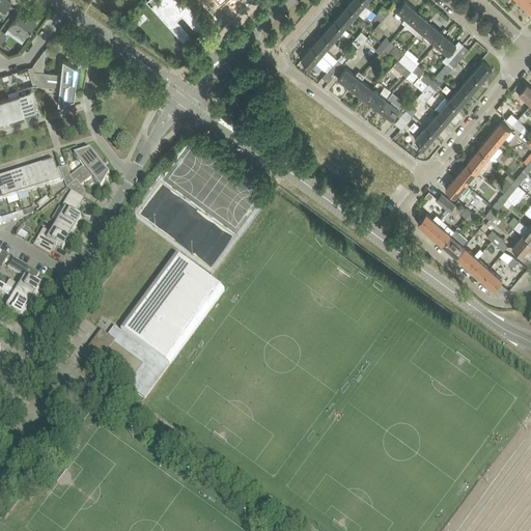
[(11,2),(8,0),(0,0),(0,16),(1,17),(11,2)]
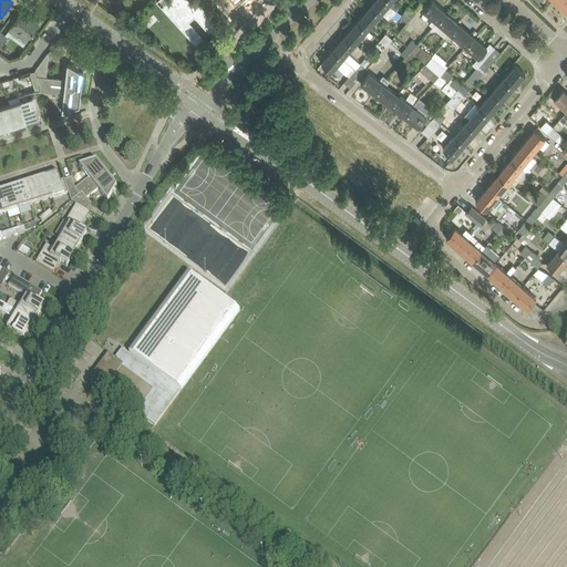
[(196,0),(156,0),(156,1),(162,7),(164,4),(184,27),(189,21),(195,17),(209,32),(216,26),(205,12),(206,11),(196,0)]
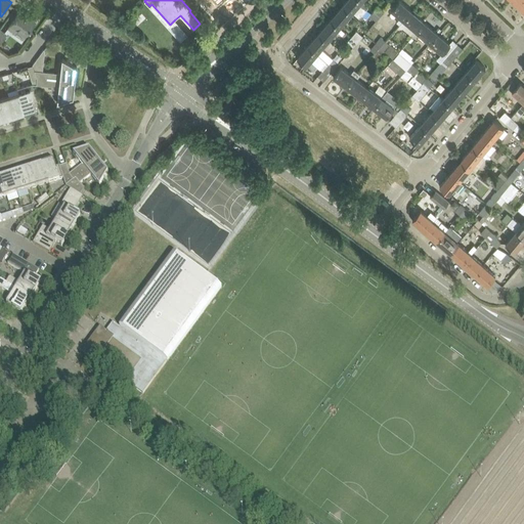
[(359,17),(368,6),(362,1),(360,0),(347,0),(342,6),(351,14),(352,13),(352,12),(359,17)]
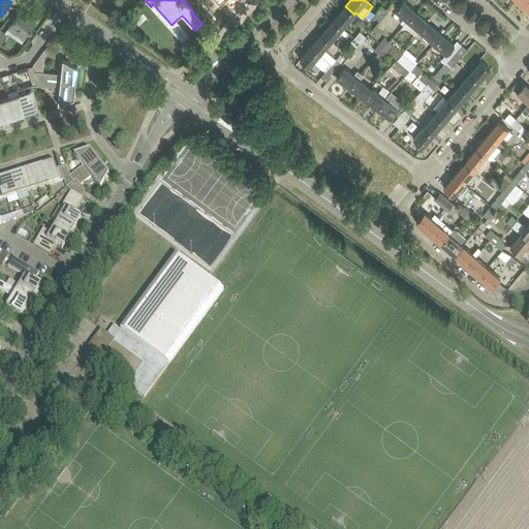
[(403,0),(395,10),(404,18),(400,22),(403,25),(402,26),(403,27),(415,11),(403,0)]
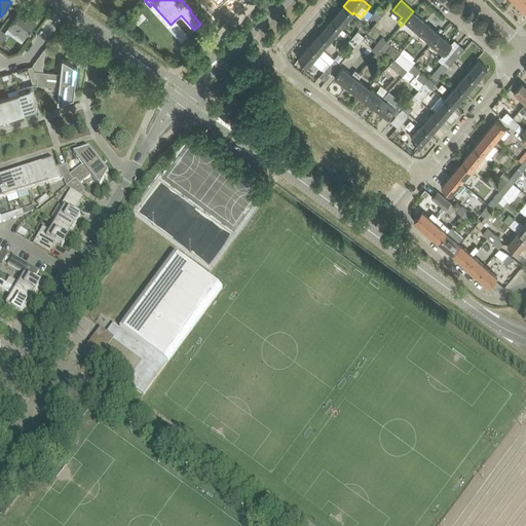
[(525,10),(525,0),(514,0),(525,11),(525,10)]
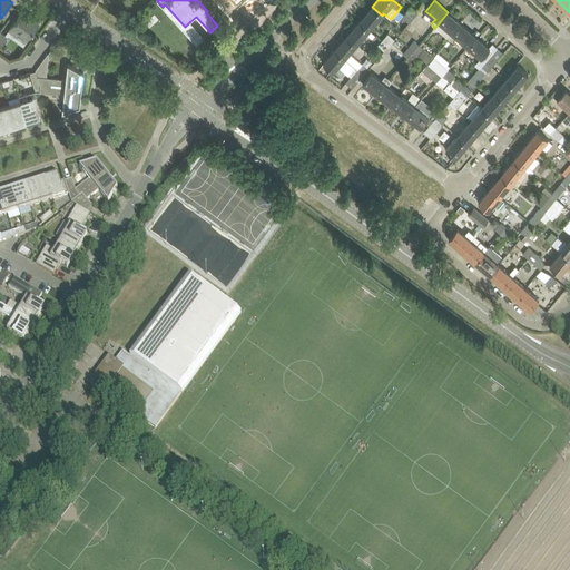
[(372,7),(360,21),(370,30),(381,17),(382,16),(372,7)]
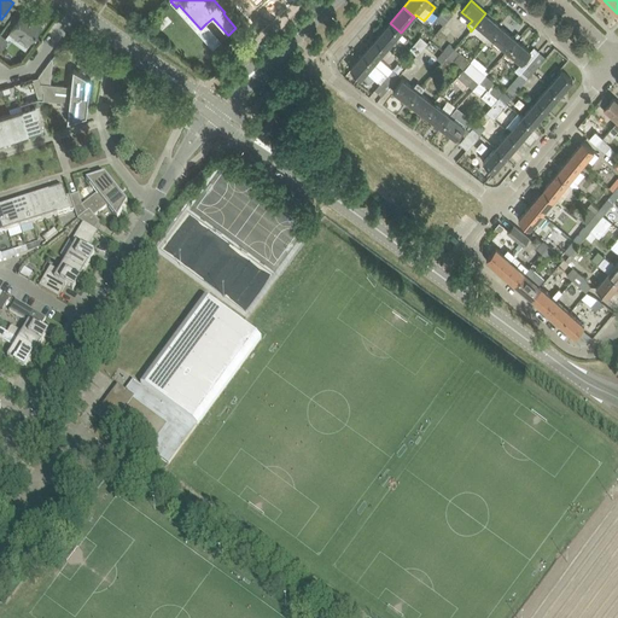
[(453,13),(445,7),(441,12),(448,19),(453,13)]
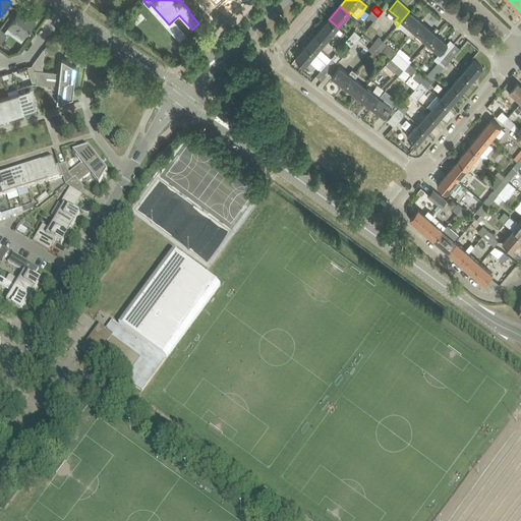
[(8,27),(23,39),(37,20),(21,9),(8,27)]
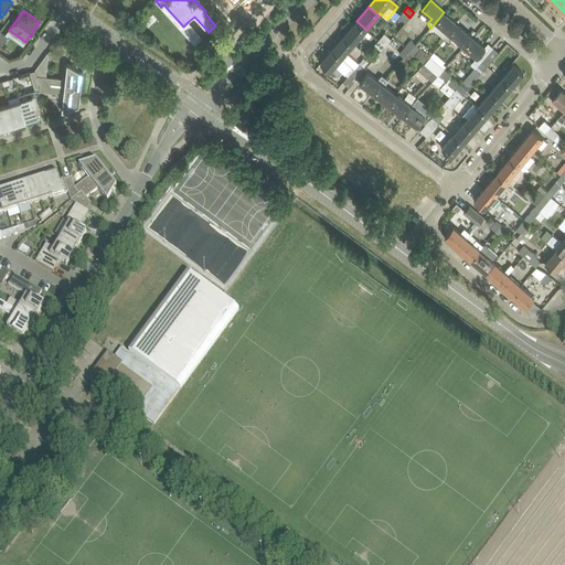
[(398,17),(405,22),(409,18),(403,11),(398,17)]
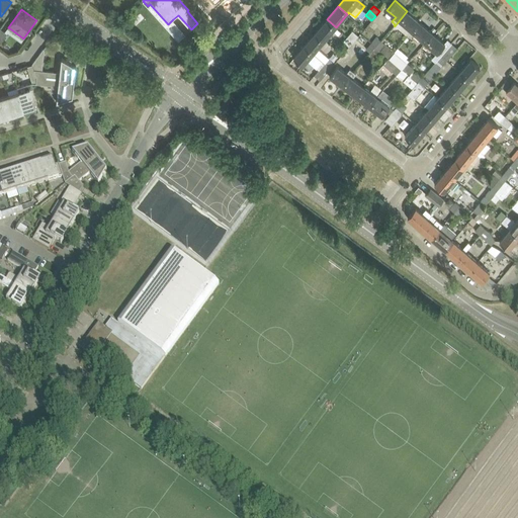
[(396,27),(398,27),(402,23),(412,31),(420,22),(407,11),(395,26),(396,27)]
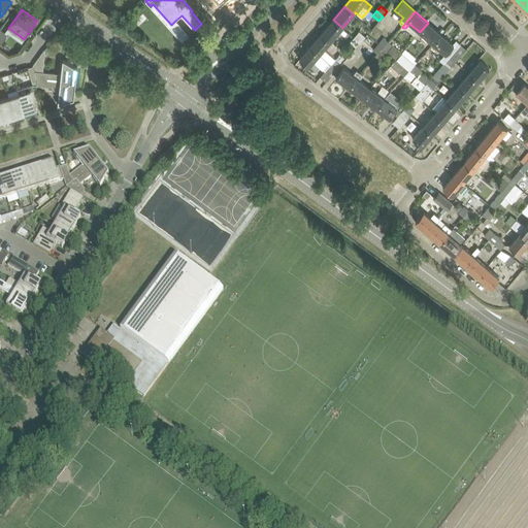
[(344,35),(348,32),(342,28),(333,20),(322,33),(331,41),(332,40),(339,31),(344,35)]
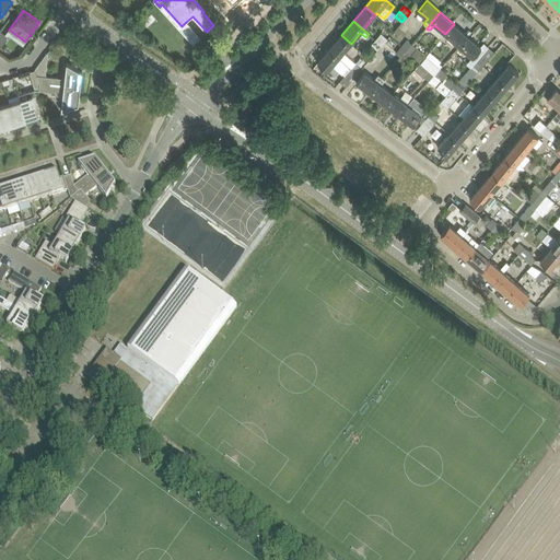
[(459,46),(468,36),(455,24),(446,35),(459,46)]
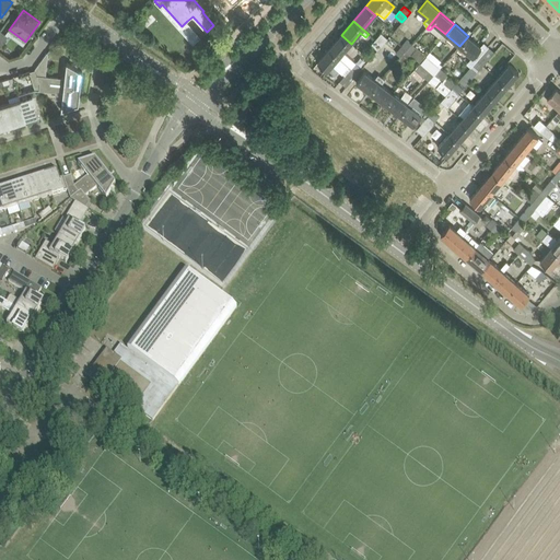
[(197,33),(189,39),(193,44),(201,36),(197,33)]
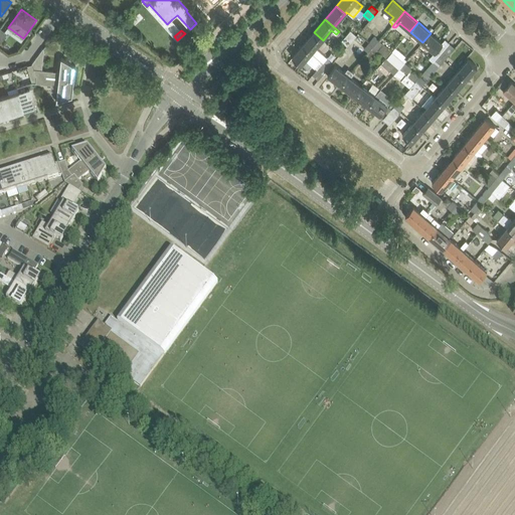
[(351,30),(345,36),(351,41),(356,35),(351,30)]
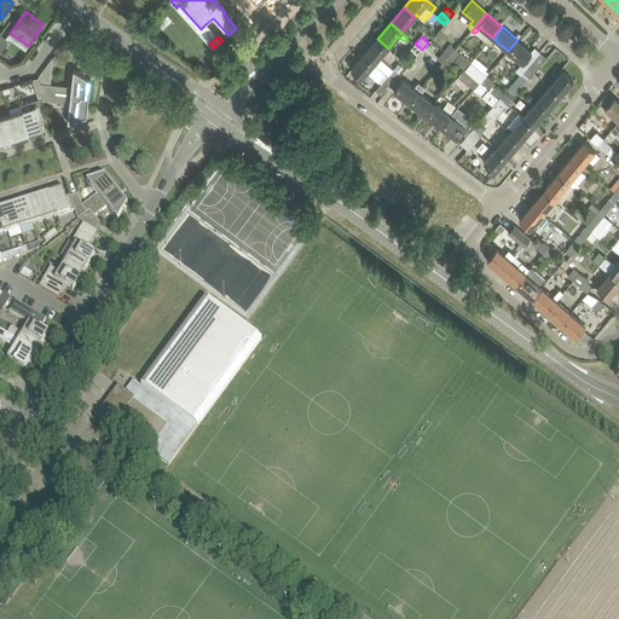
[(364,55),(375,63),(387,48),(388,48),(377,39),(364,55)]
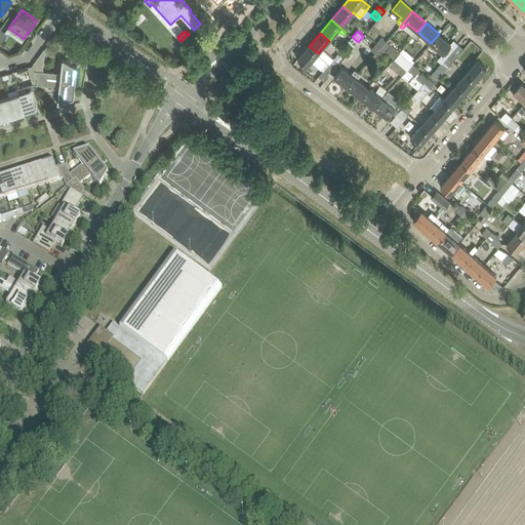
[(443,53),(451,44),(439,34),(431,43),(443,53)]
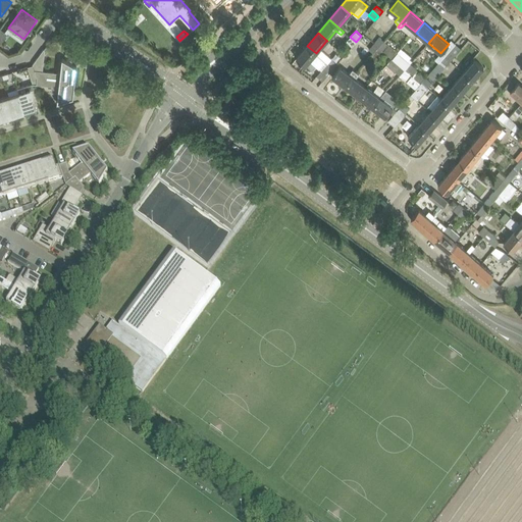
[(346,42),(352,47),(356,42),(350,37),(346,42)]
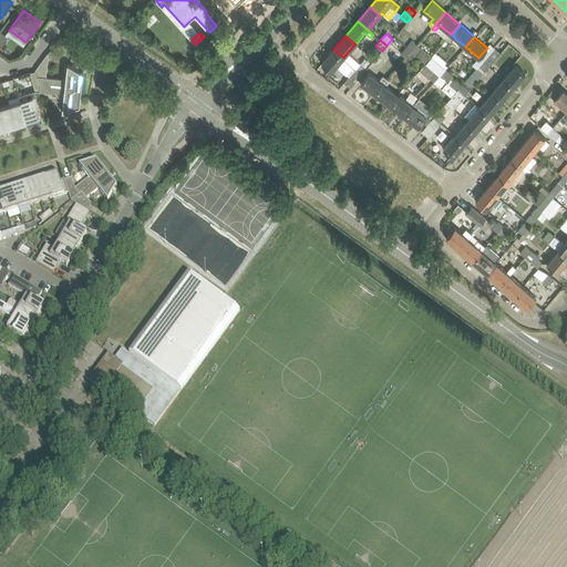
[(412,41),(401,53),(405,58),(411,51),(416,55),(420,58),(425,63),(433,53),(432,52),(429,55),(412,41)]
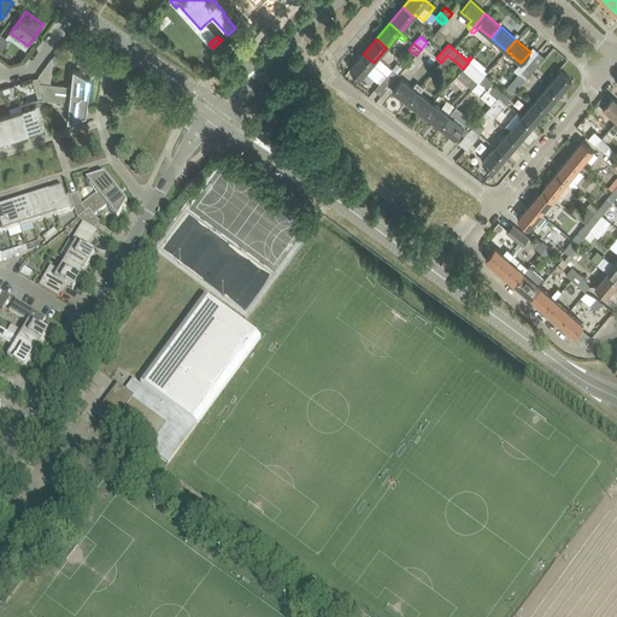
[(538,51),(526,66),(533,72),(545,58),(538,51)]
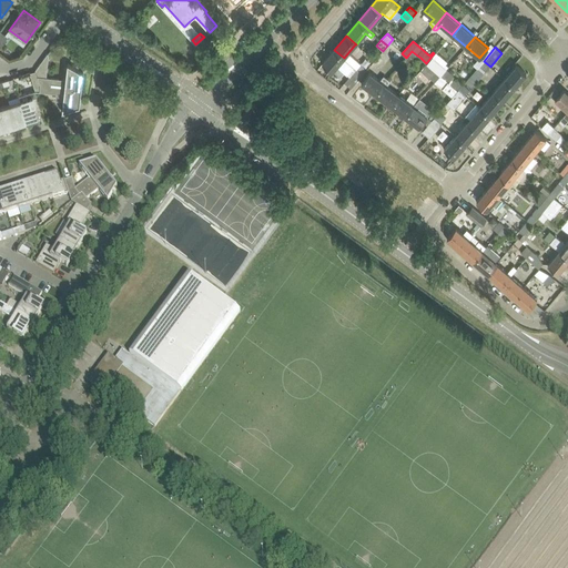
[(354,67),(344,59),(344,58),(334,50),(322,63),(332,72),(337,66),(347,74),(354,67)]
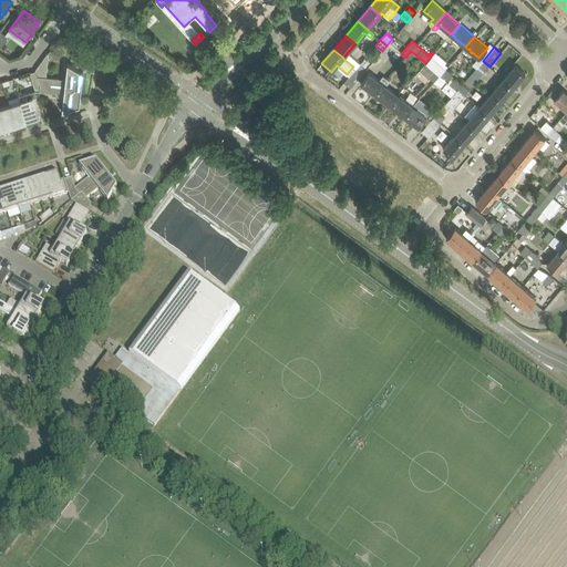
[(405,58),(411,62),(416,55),(411,51),(405,58)]
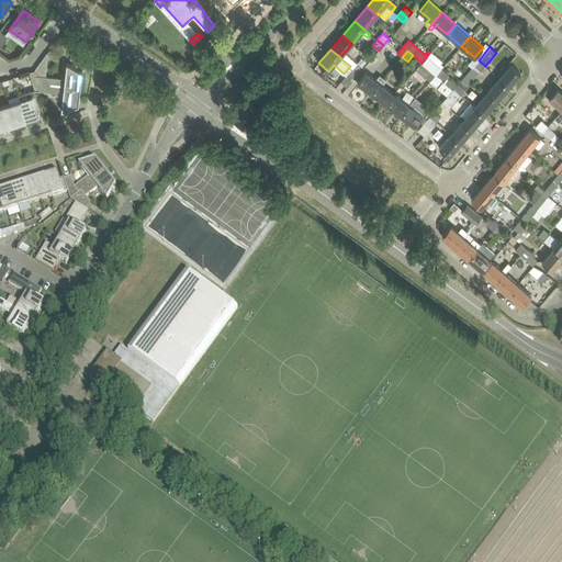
[(41,83),(65,86),(81,88),(82,71),(67,63),(65,78),(46,77),(48,54),(47,53),(35,69),(35,70),(36,70),(41,83)]
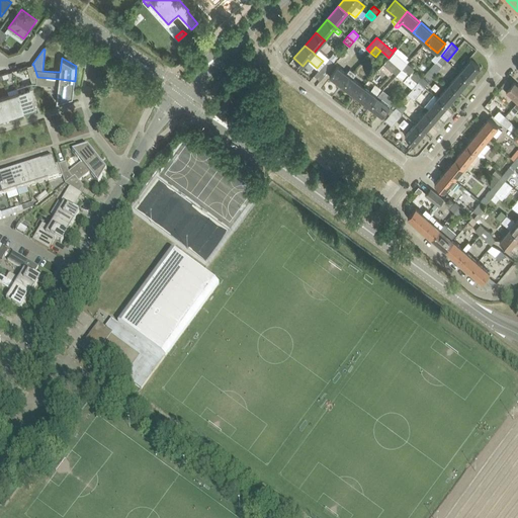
[(436,60),(429,68),(435,73),(442,65),(443,65),(447,61),(441,56),(437,60),(436,60)]
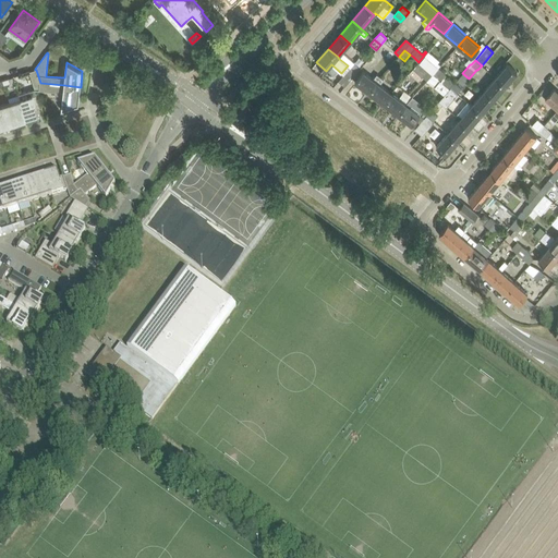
[(426,81),(427,80),(427,81),(433,74),(427,71),(419,62),(413,69),(426,81)]
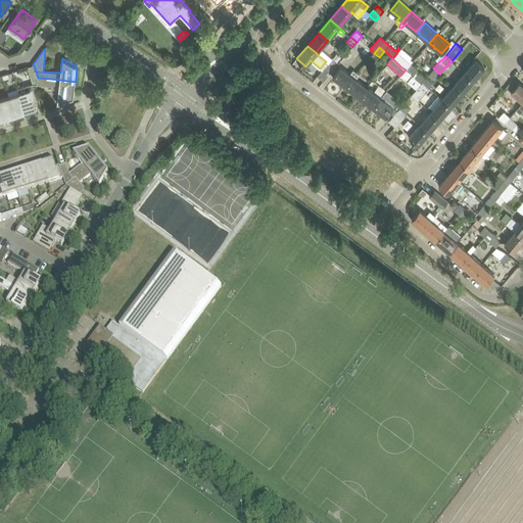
[(337,64),(332,59),(328,63),(334,68),(337,64)]
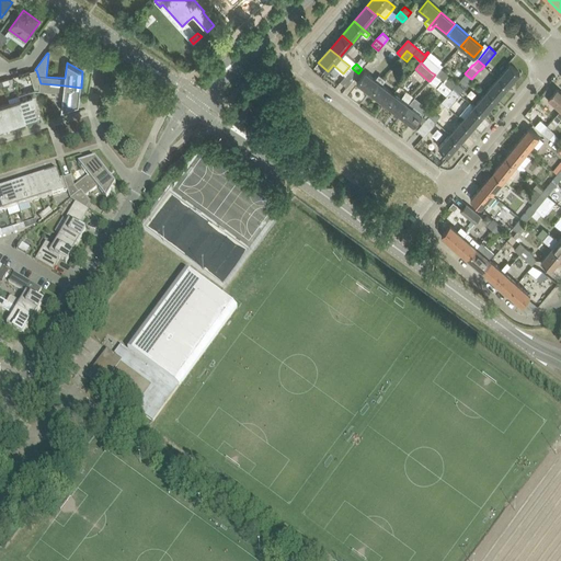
[(442,68),(436,64),(430,71),(435,75),(442,68)]
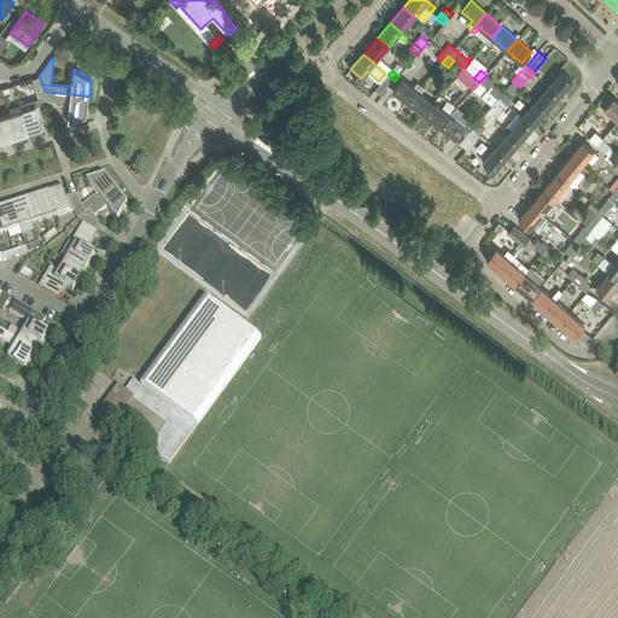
[(554,80),(549,86),(560,95),(573,80),(561,71),(554,80)]
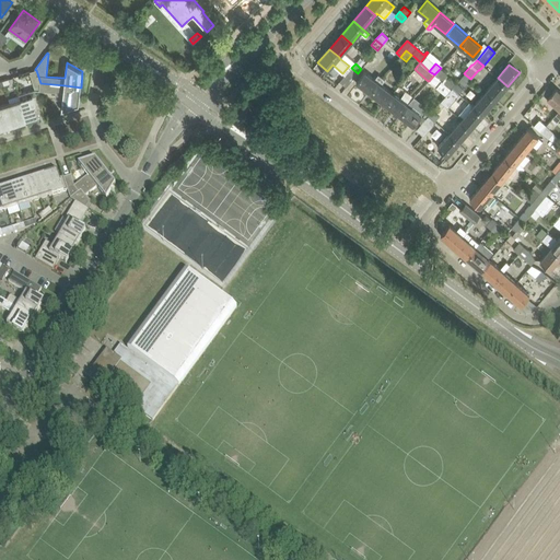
[(346,86),(353,79),(358,73),(351,68),(340,81),(346,86)]
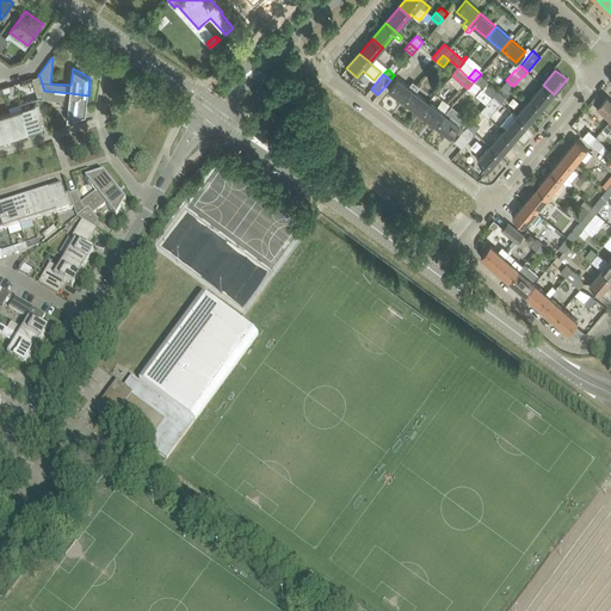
[(492,97),(493,96),(498,91),(485,80),(486,79),(481,74),(474,81),(482,88),(492,97)]
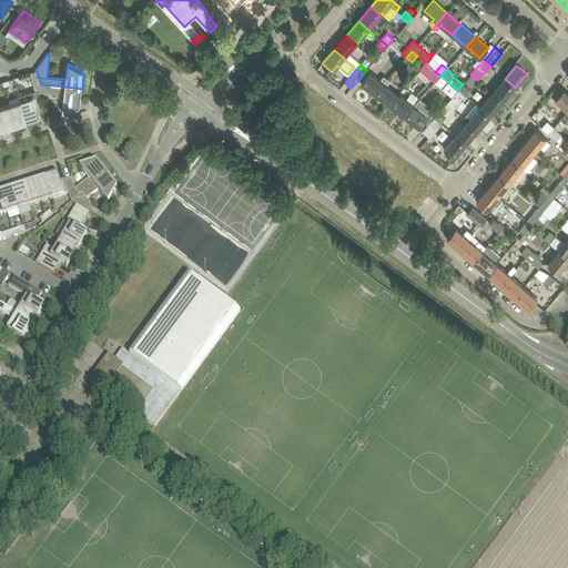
[(37,71),(36,71),(30,72),(36,91),(58,93),(57,100),(63,100),(62,111),(80,105),(82,89),(66,87),(41,84),(37,71)]
